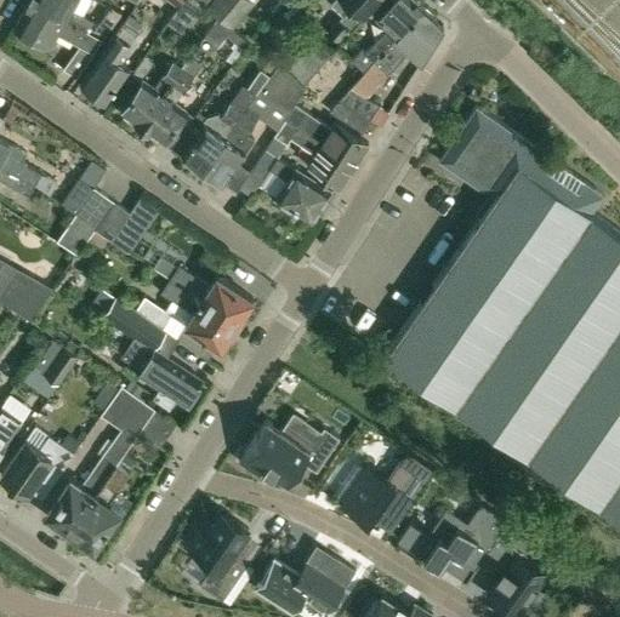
[(72,10),(77,0),(29,0),(29,1),(86,33),(89,28),(90,29),(94,23),(72,10)]
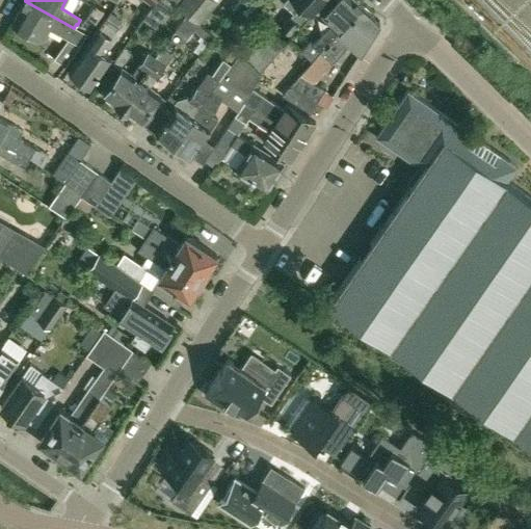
[(138,0),(152,10),(158,0),(138,0)]
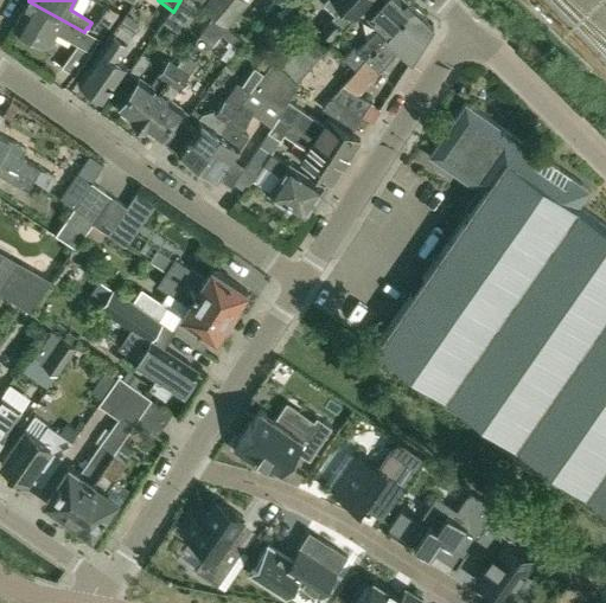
[(185,0),(180,0),(173,12),(165,24),(177,32),(196,7),(185,0)]
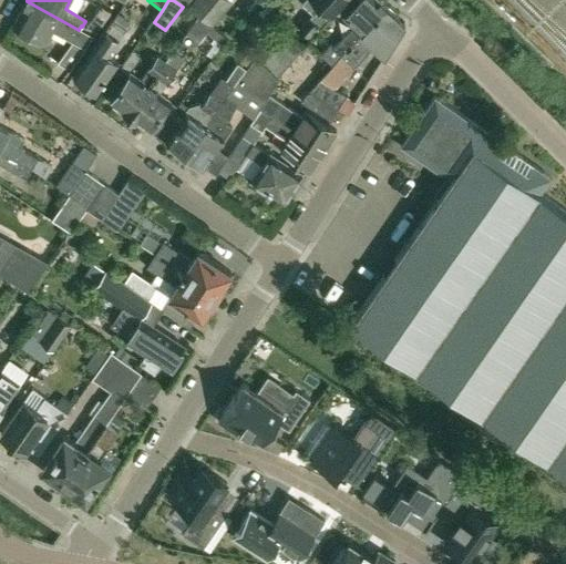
[(176,0),(177,0),(209,28),(228,4),(223,0),(176,0)]
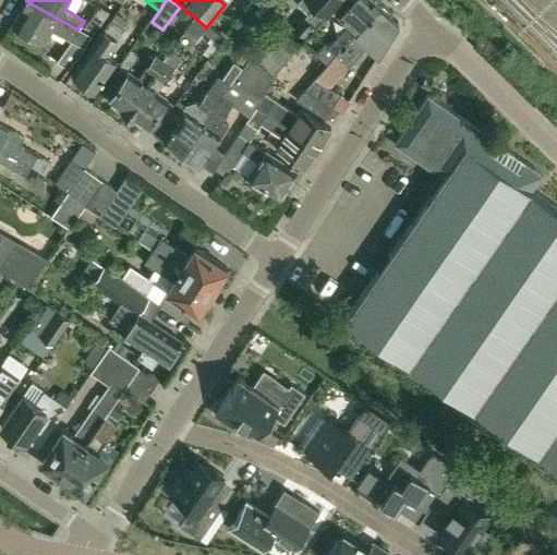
[(303,38),(319,20),(338,0),(300,0),(297,4),(304,13),(307,13),(293,28),(303,38)]
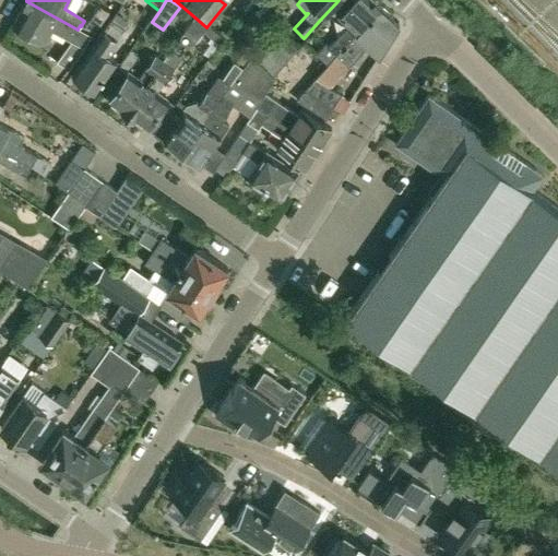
[(323,45),(315,56),(327,66),(334,57),(335,57),(335,56),(336,57),(336,56),(343,49),(342,49),(380,8),(371,0),(353,0),(337,19),(347,27),(335,43),(329,49),(323,45)]
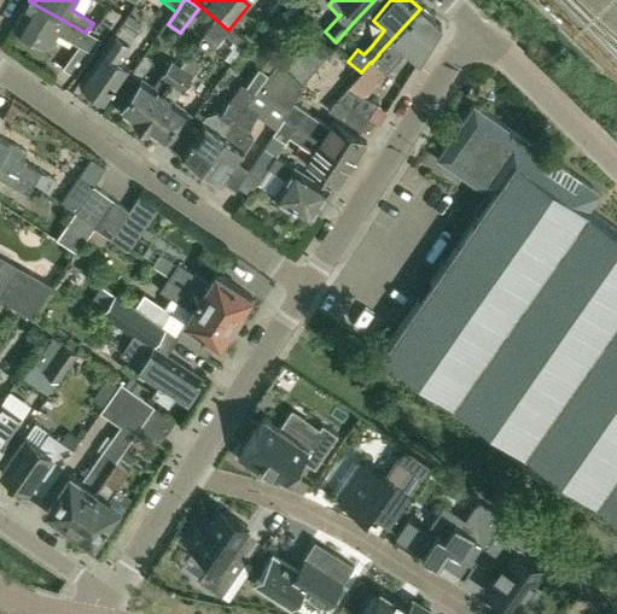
[(100,41),(86,33),(29,1),(13,29),(50,50),(57,35),(77,46),(62,69),(74,79),(100,41)]
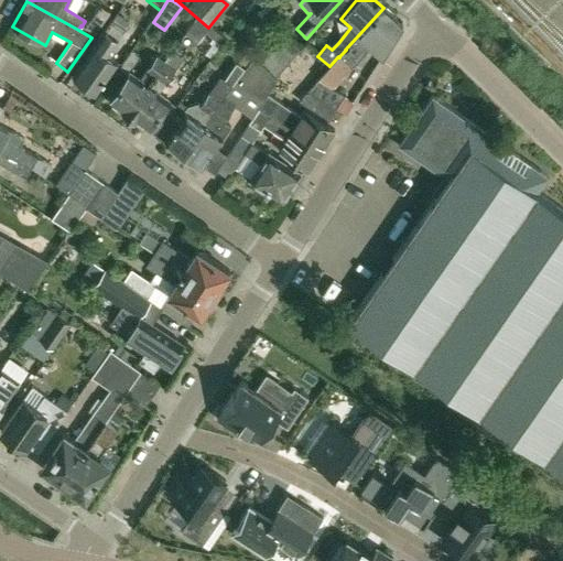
[(352,67),(370,45),(382,55),(401,24),(383,8),(345,50),(346,50),(339,56),(352,67)]
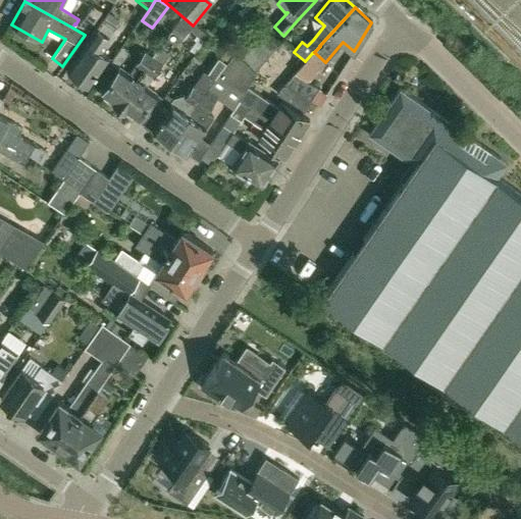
[(105,15),(93,9),(80,28),(92,34),(105,15)]
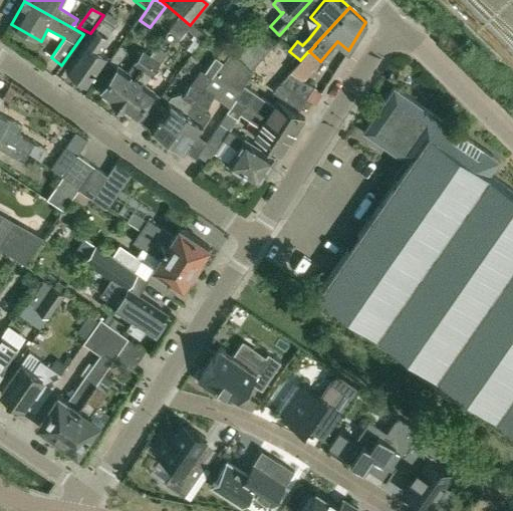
[(106,58),(95,51),(116,22),(105,14),(84,43),(85,44),(67,69),(76,75),(76,79),(83,83),(85,83),(88,84),(106,58)]
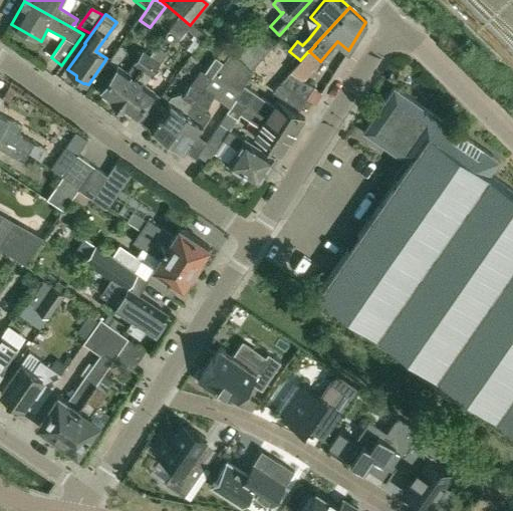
[(178,41),(186,32),(200,43),(205,37),(190,25),(179,16),(166,31),(178,41)]
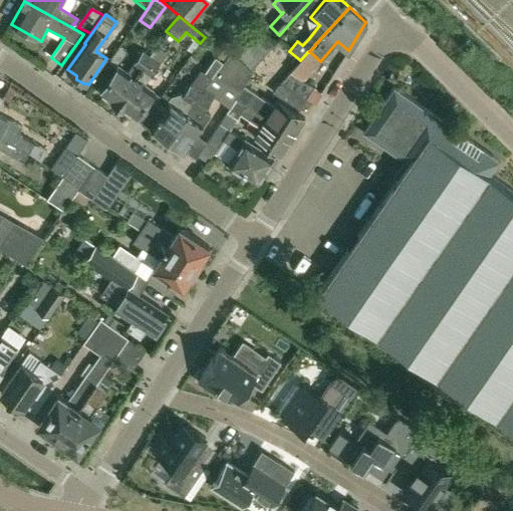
[(234,57),(250,71),(274,46),(257,31),(234,57)]
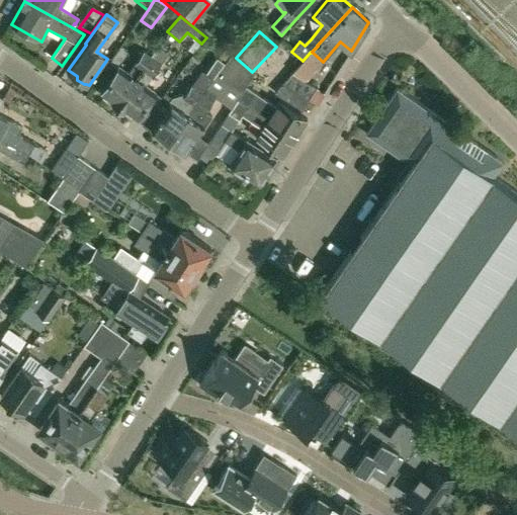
[(119,68),(101,94),(102,95),(103,98),(108,101),(111,101),(118,106),(152,60),(147,56),(143,53),(128,74),(119,68)]
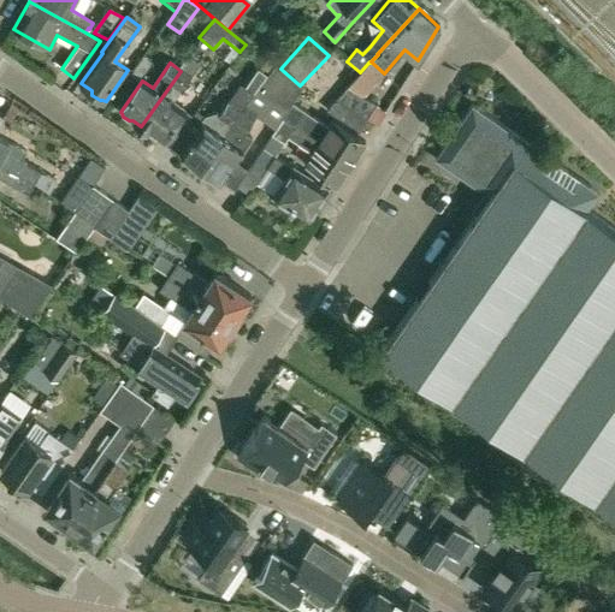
[(267,78),(258,93),(287,113),(291,105),(302,89),(276,67),(276,66),(267,78)]
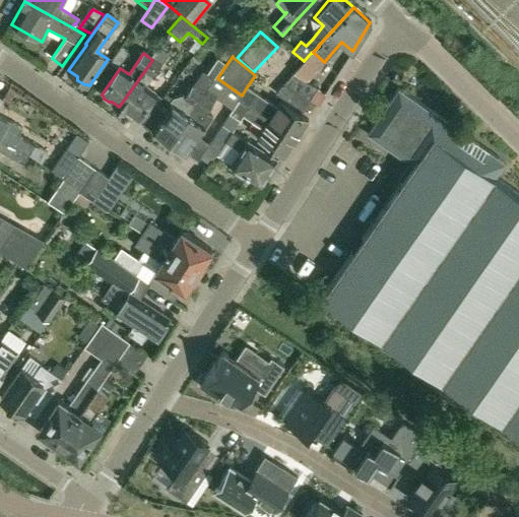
[(152,60),(119,107),(125,111),(126,115),(131,118),(135,118),(136,119),(139,116),(148,122),(164,101),(154,93),(146,87),(161,66),(160,65),(152,60)]
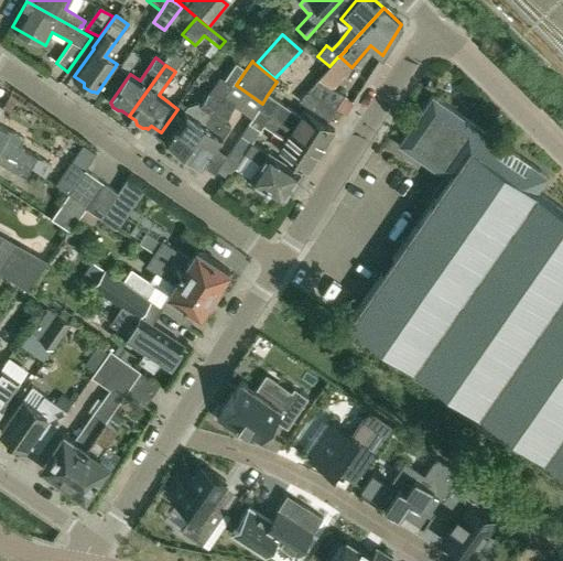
[(177,109),(161,132),(166,137),(164,140),(165,141),(168,142),(169,147),(172,150),(176,149),(184,154),(227,96),(229,92),(240,77),(244,72),(245,72),(244,71),(236,65),(234,67),(231,71),(220,85),(219,83),(203,105),(186,108),(181,104),(177,109)]
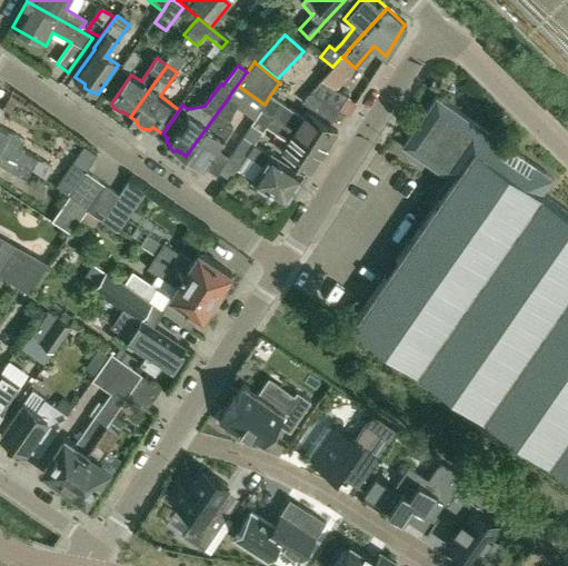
[(320,81),(310,92),(339,111),(348,99),(320,81)]
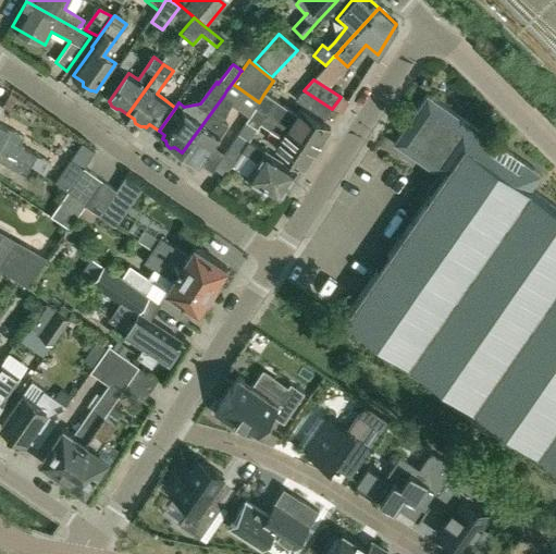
[(304,90),(294,101),(324,121),(332,109),(304,90)]
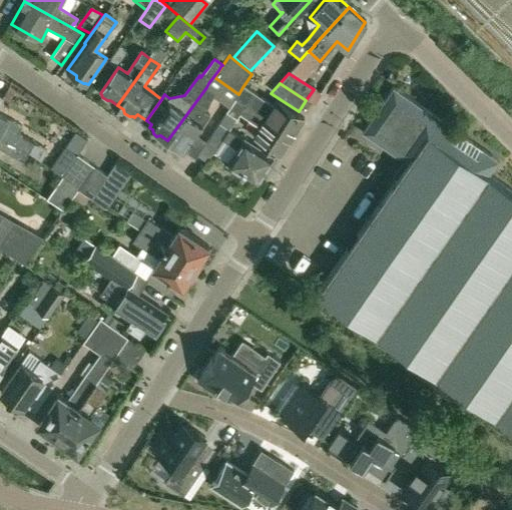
[(182,151),(184,152),(209,117),(202,111),(215,93),(206,87),(167,140),(174,145),(174,148),(179,152),(182,151)]
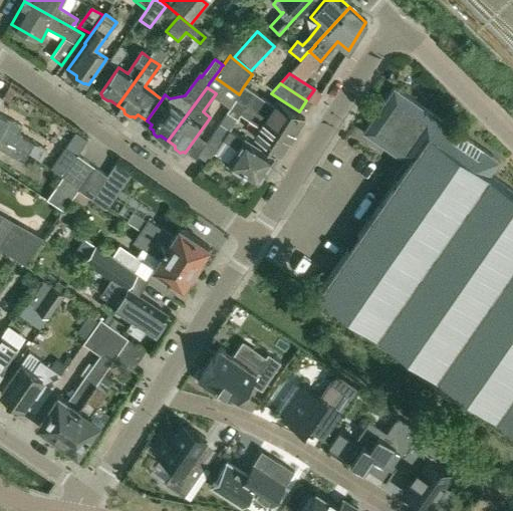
[(276,102),(273,107),(243,88),(235,101),(291,140),(303,119),(276,102)]
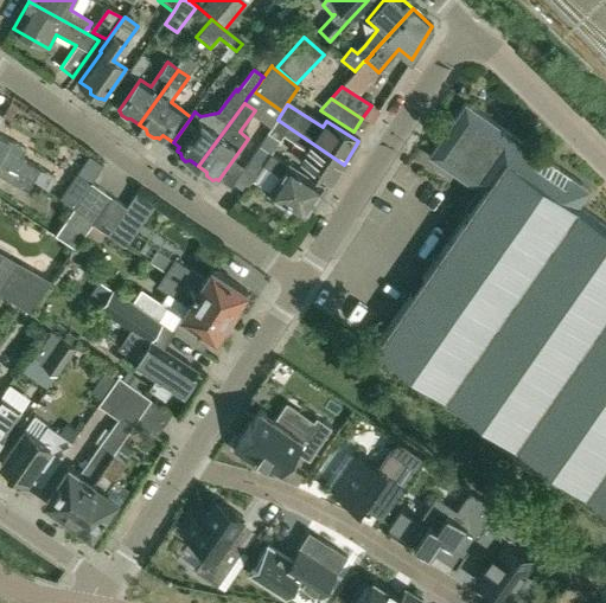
[(359,335),(376,346),(374,350),(605,511),(605,229),(578,209),(589,192),(465,106),(427,159),(480,196),(382,337),(365,325),(359,335)]
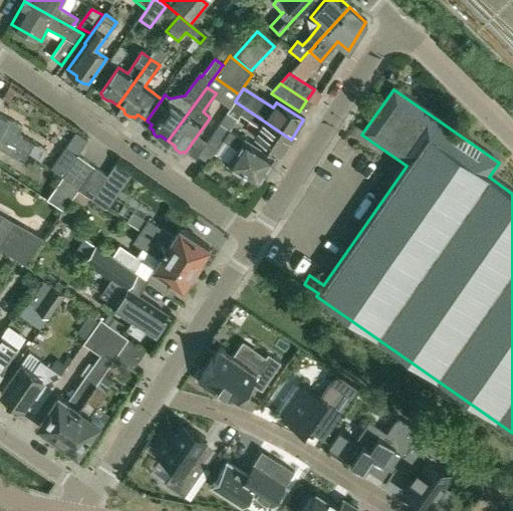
[(280,157),(291,140),(235,101),(226,115),(236,120),(239,115),(260,128),(253,139),(280,157)]
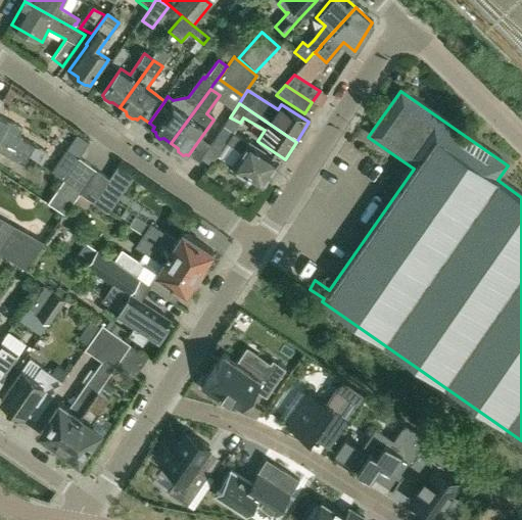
[(0,141),(30,157),(41,166),(46,155),(18,139),(22,132),(0,120),(0,141)]
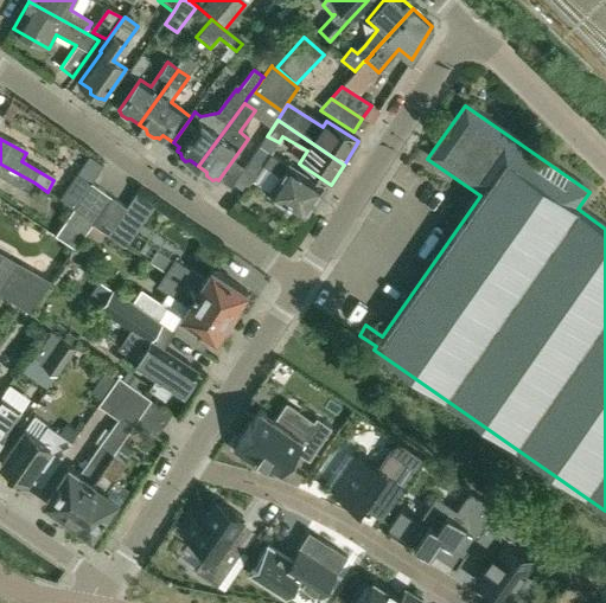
[(288,167),(270,155),(261,148),(235,185),(247,192),(263,166),(281,178),(270,194),(304,216),(306,212),(308,212),(313,206),(312,203),(321,187),(289,166),(288,167)]
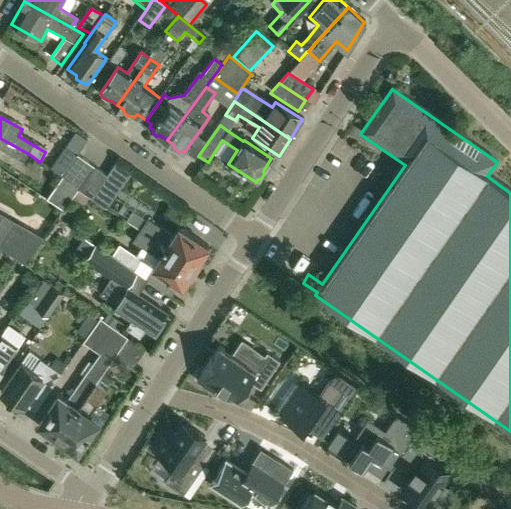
[(68,143),(75,134),(65,126),(61,131),(62,138),(68,143)]
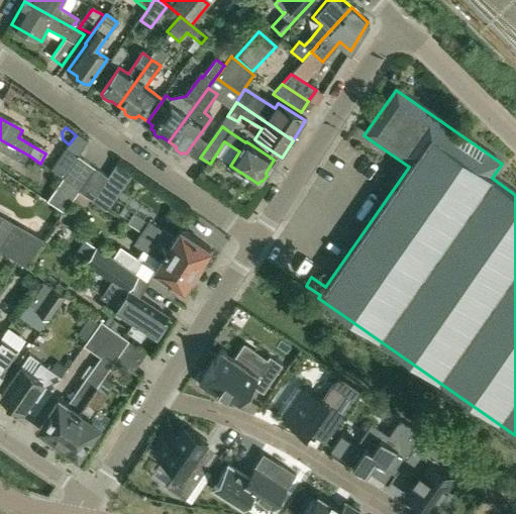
[(80,155),(88,143),(76,135),(67,148),(66,148),(78,157),(80,155)]
